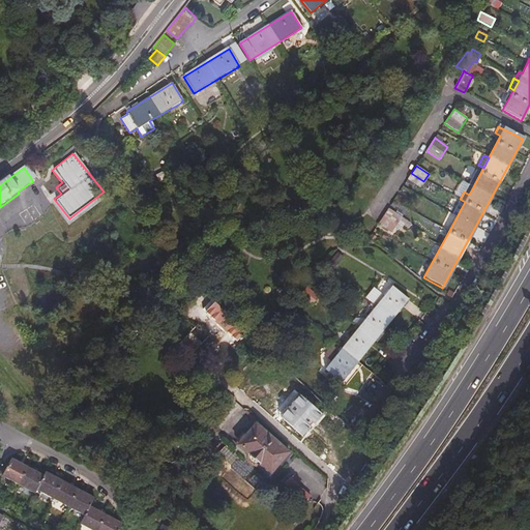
[(472,177),(468,184),(473,187),(477,179),(472,177)]
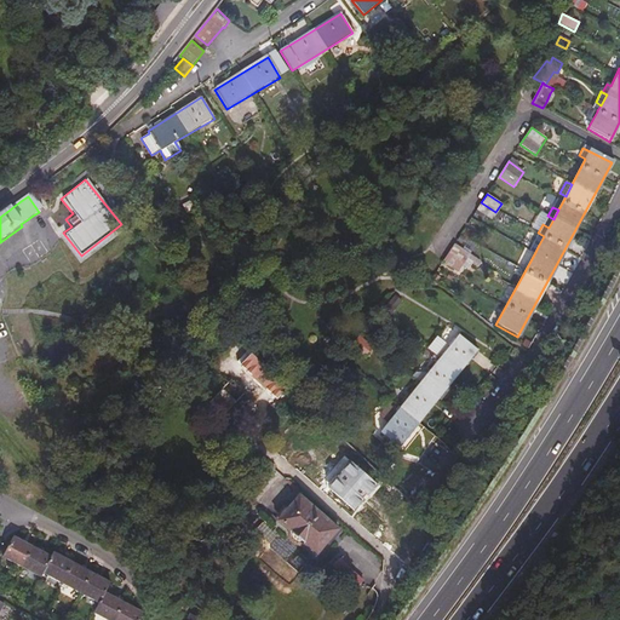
[(187,220),(181,210),(174,213),(181,223),(187,220)]
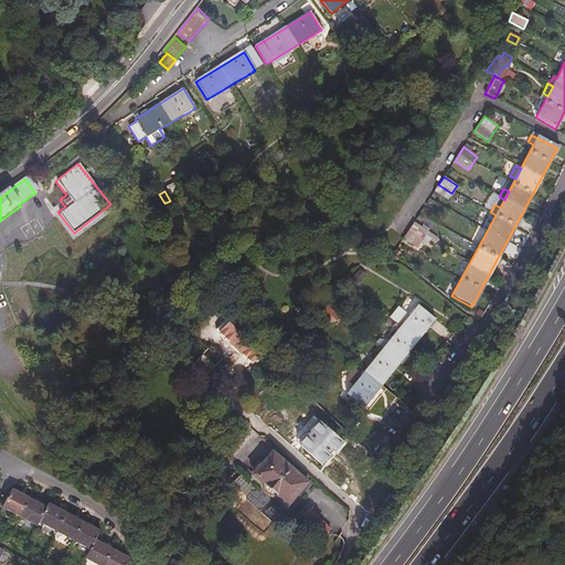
[(494,204),(500,208),(504,200),(499,196),(494,204)]
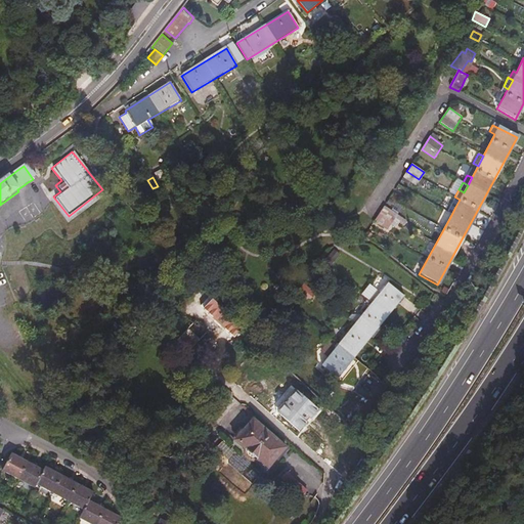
[(401,198),(395,193),(391,200),(397,204),(401,198)]
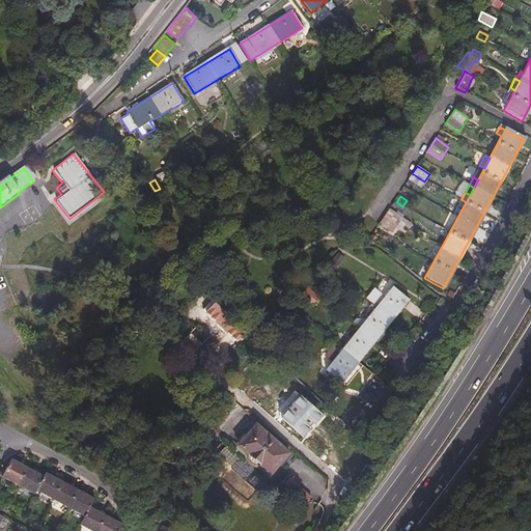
[(456,207),(452,215),(457,218),(462,210),(456,207)]
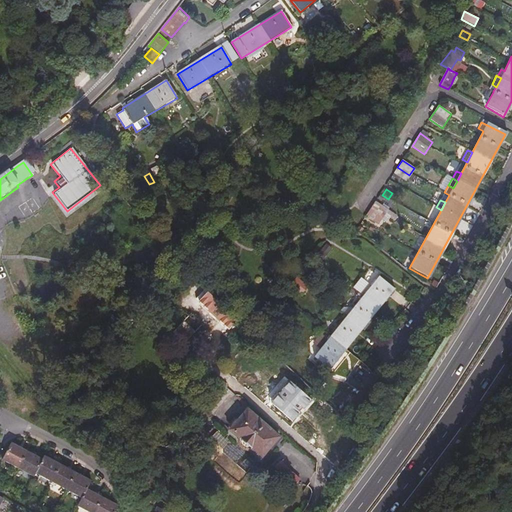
[(375,202),(365,216),(378,225),(387,210),(375,202)]
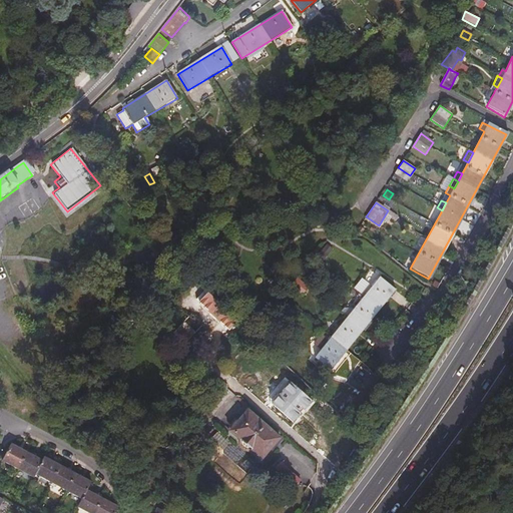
[(330,248),(325,244),(315,258),(319,262),(330,248)]
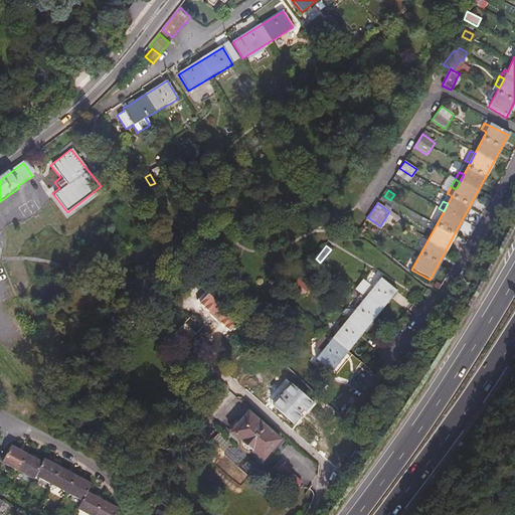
[(406,265),(411,268),(417,256),(412,253),(406,265)]
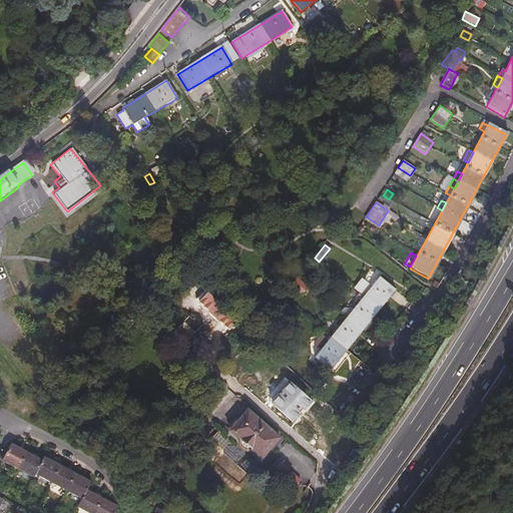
[(292,283),(299,293),(307,288),(300,278),(292,283)]
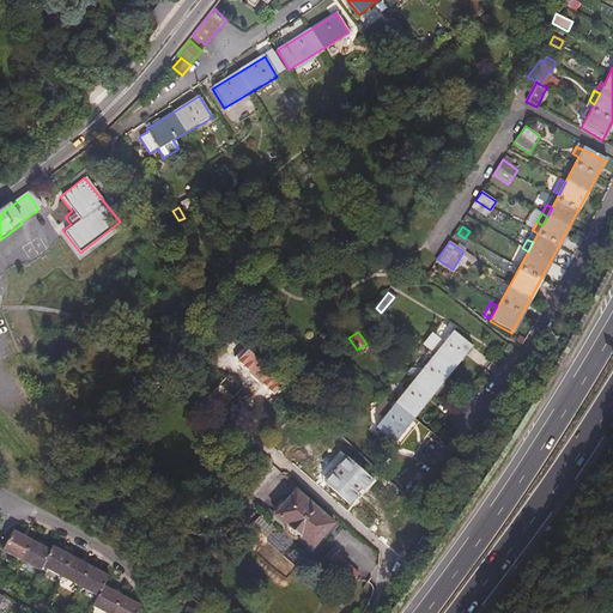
[(380,419),(372,428),(390,443),(469,346),(451,332),(390,407),(380,419)]
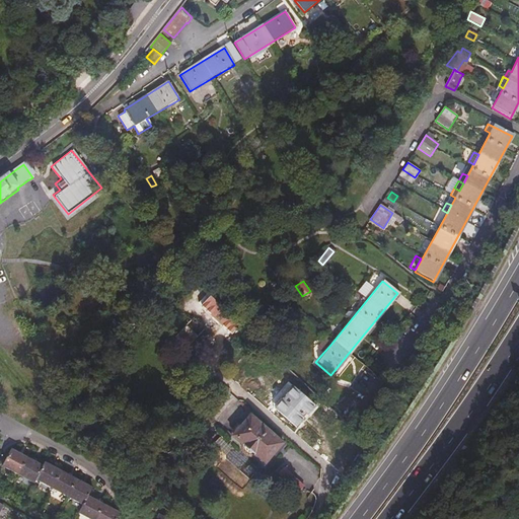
[(238,324),(207,294),(198,304),(230,334),(238,324)]
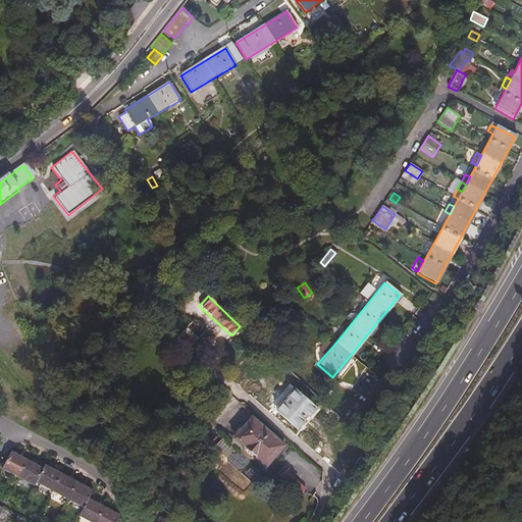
[(200,326),(193,320),(177,337),(184,344),(200,326)]
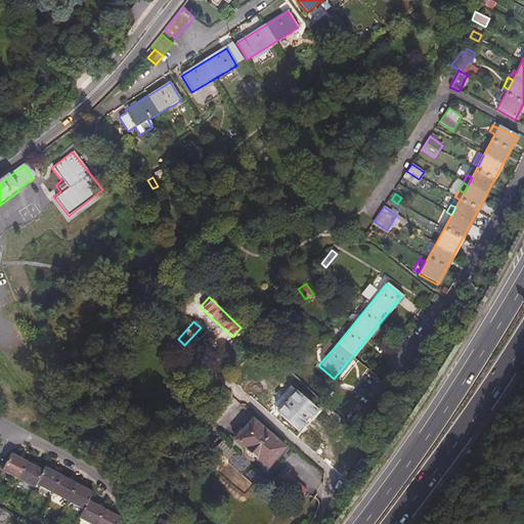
[(324,358),(334,348),(325,342),(317,352),(324,358)]
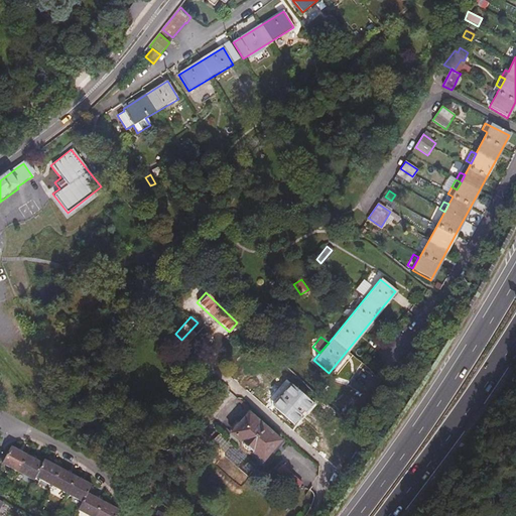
[(363,390),(357,399),(358,400),(364,404),(371,395),(363,390)]
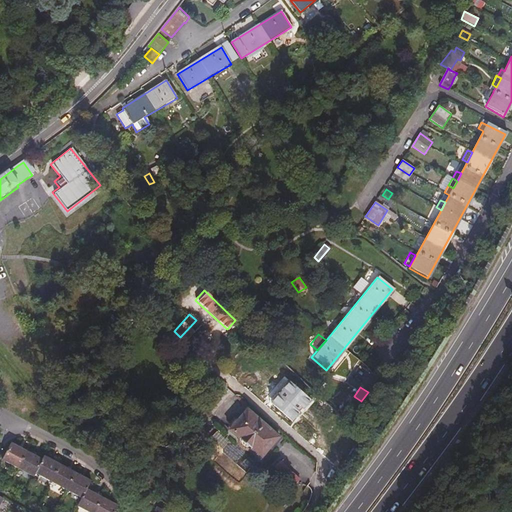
[(345,413),(355,397),(354,396),(352,395),(341,412),(346,415),(347,414),(345,413)]
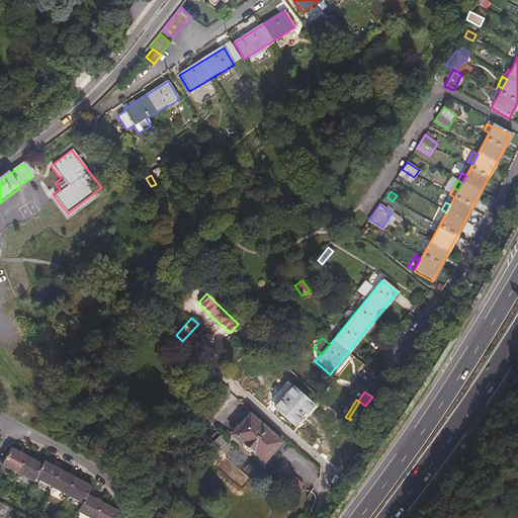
[(350,420),(355,423),(365,406),(359,402),(349,418),(351,419),(350,420)]
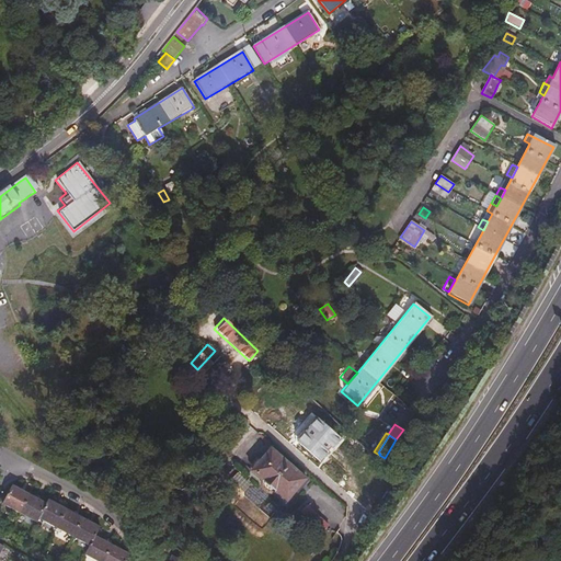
[(304,484),(270,455),(251,476),(286,505),(304,484)]
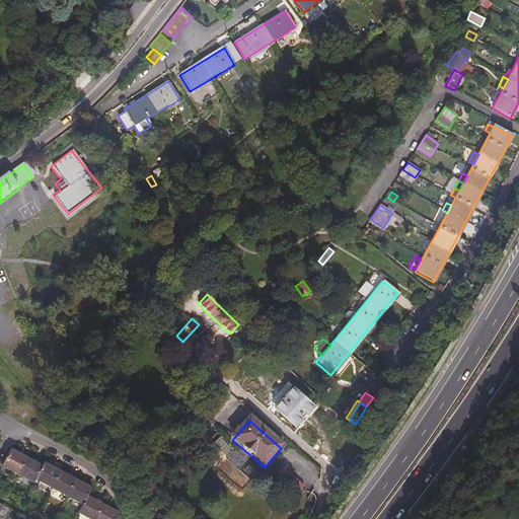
[(11,450),(2,467),(32,484),(34,480),(82,506),(79,514),(88,518),(117,518),(120,514),(88,497),(92,489),(45,463),(43,466),(11,450)]
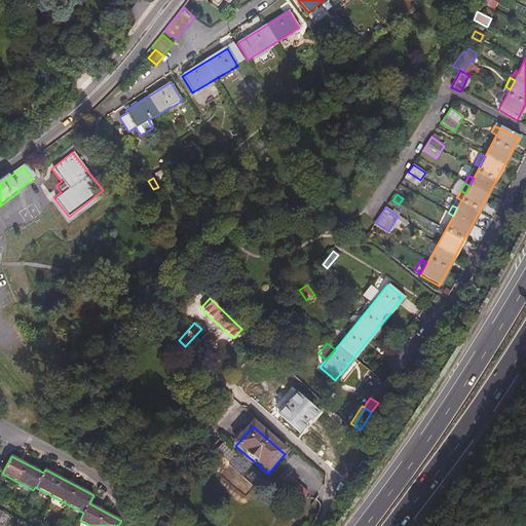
[(148,512),(156,518),(159,514),(152,506),(148,512)]
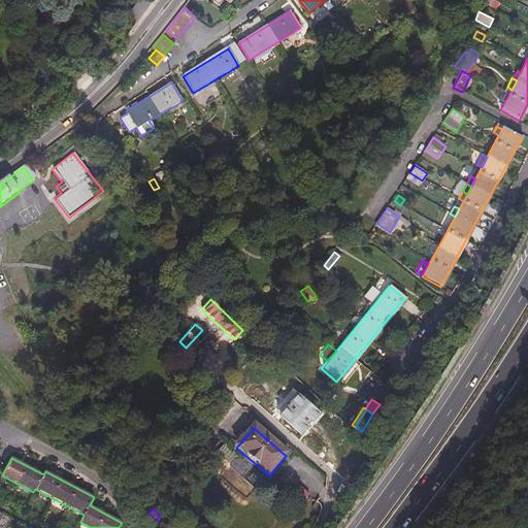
[(163,524),(168,527),(176,527),(167,519),(163,524)]
